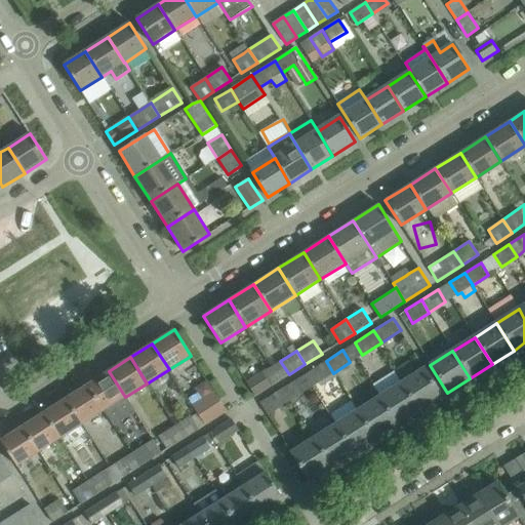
[(326,361),(311,371),(319,382),(324,379),(333,373),(326,361)]
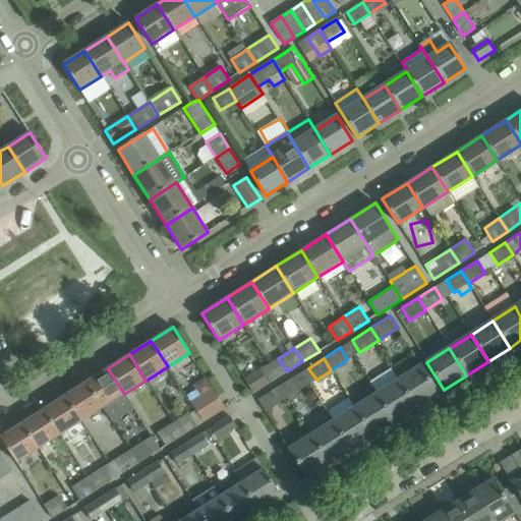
[(399,380),(416,407),(439,394),(420,366),(399,380)]
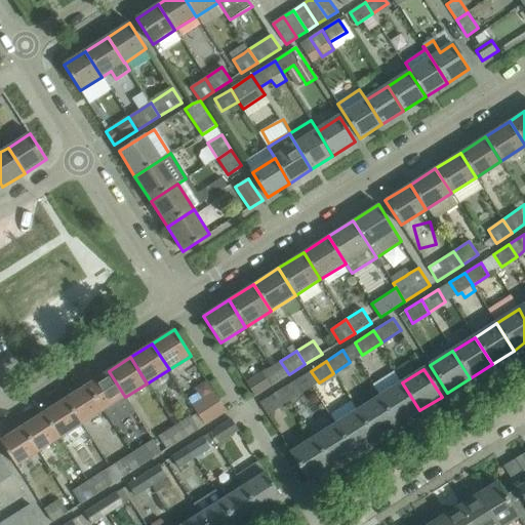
[(125,397),(109,371),(87,386),(104,411),(111,421),(132,408),(130,405),(125,397)]
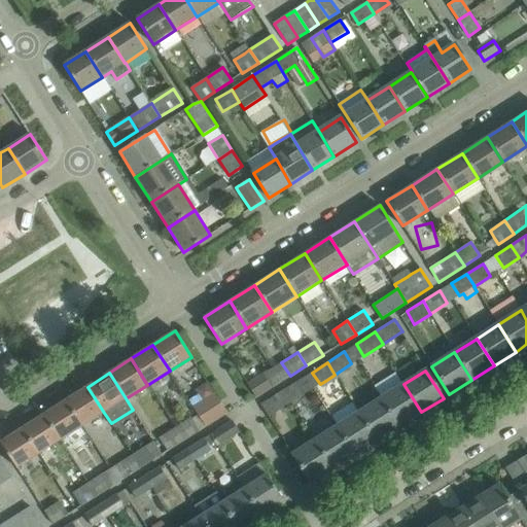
[(248,384),(247,385),(255,397),(272,387),(264,375),(248,384)]
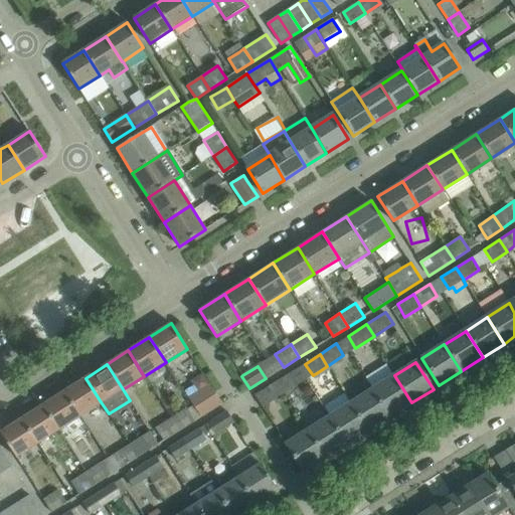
[(277,382),(284,393),(296,385),(289,374),(277,382)]
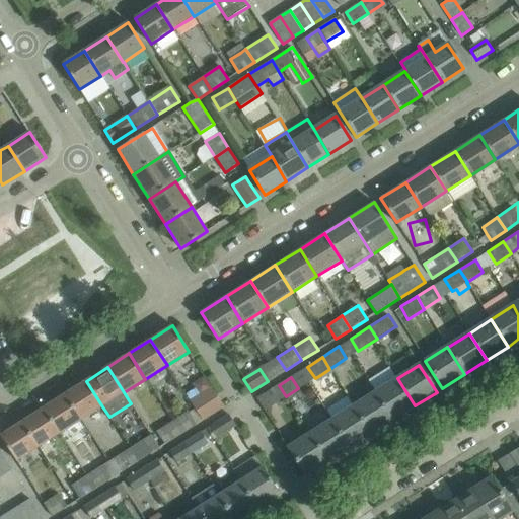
[(392,420),(415,405),(397,378),(375,392),(392,420)]
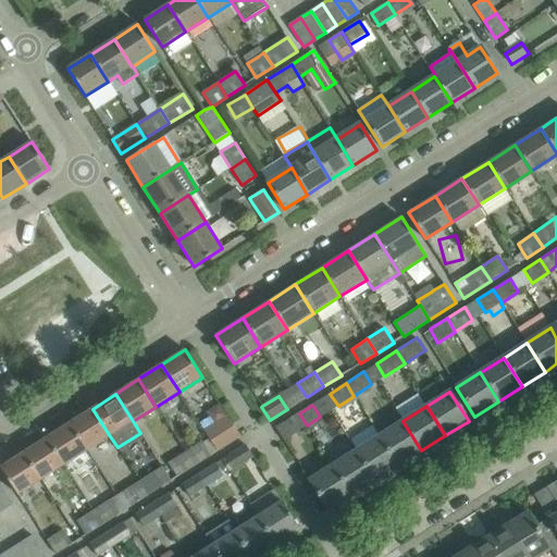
[(87,450),(110,436),(93,409),(70,423),(87,450)]
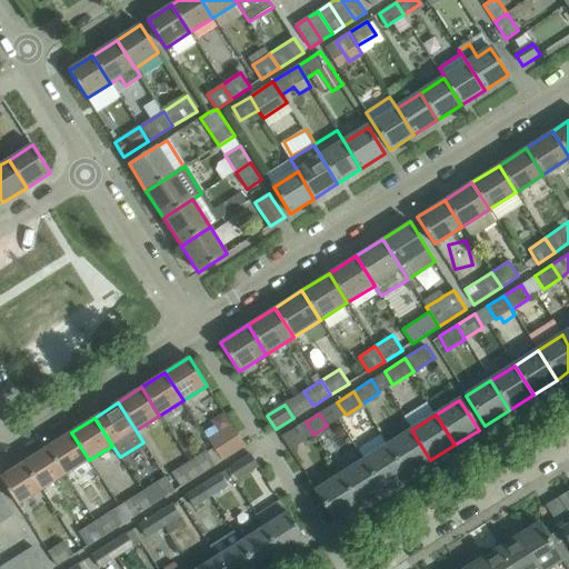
[(290,449),(313,435),(306,422),(282,437),(290,449)]
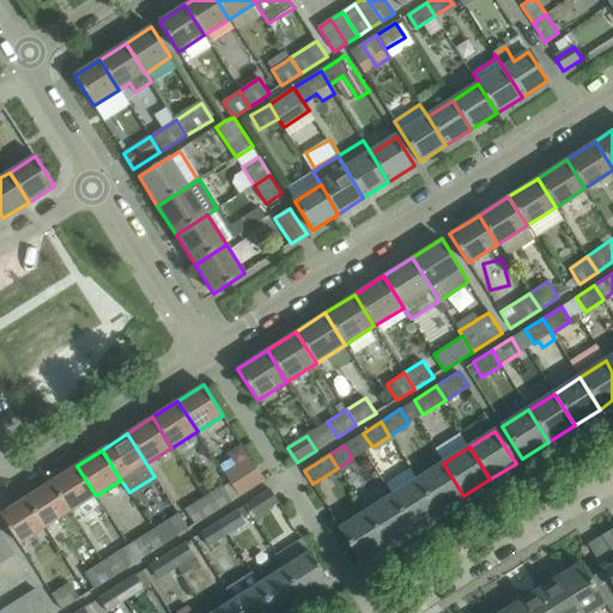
[(240,497),(265,480),(250,459),(225,474),(240,497)]
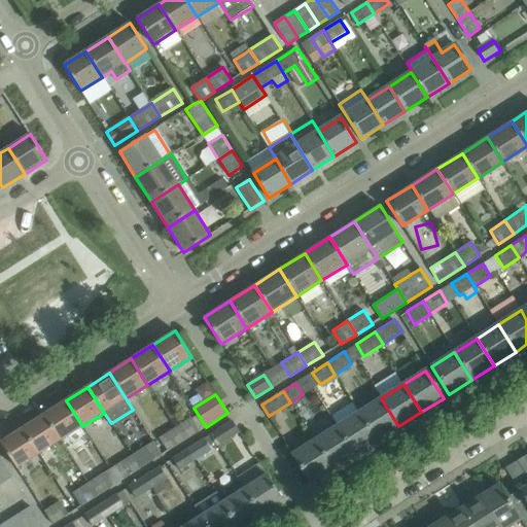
[(377,441),(398,426),(381,398),(359,413),(377,441)]
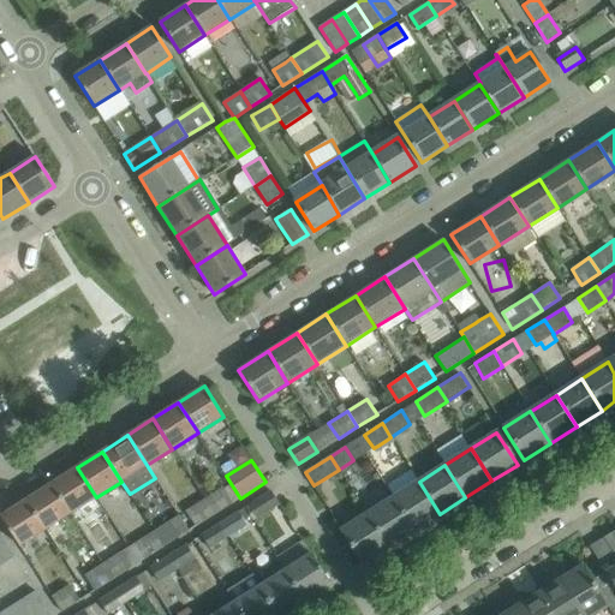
[(71,514),(96,497),(77,467),(51,484),(71,514)]
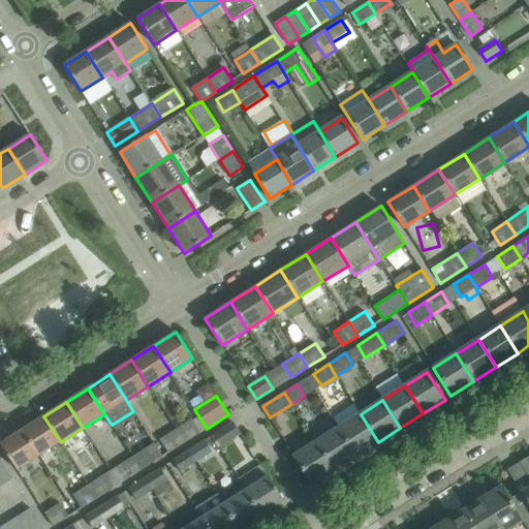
[(355,456),(378,442),(361,414),(338,428),(355,456)]
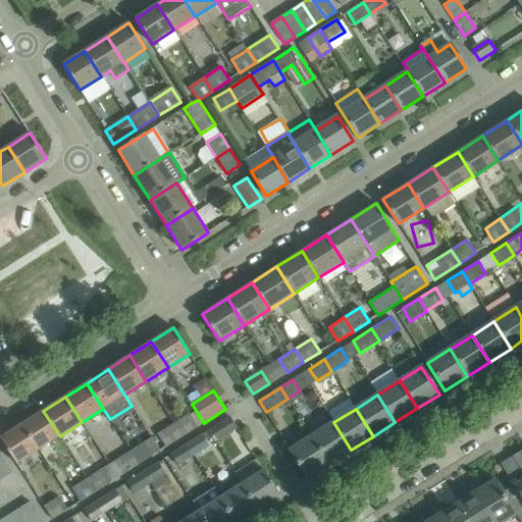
[(38,450),(60,436),(43,411),(21,424),(38,450)]
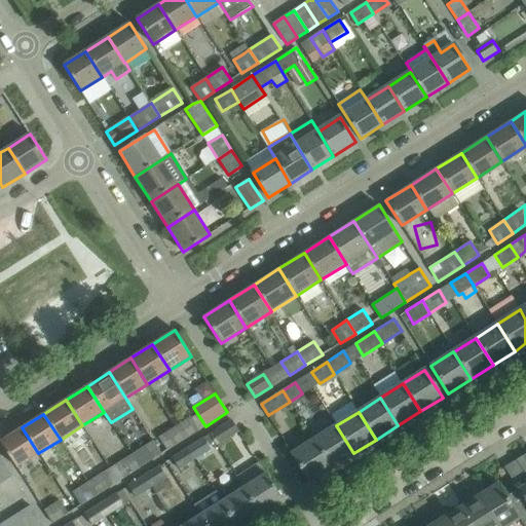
[(175,426),(183,441),(199,430),(191,417),(175,426)]
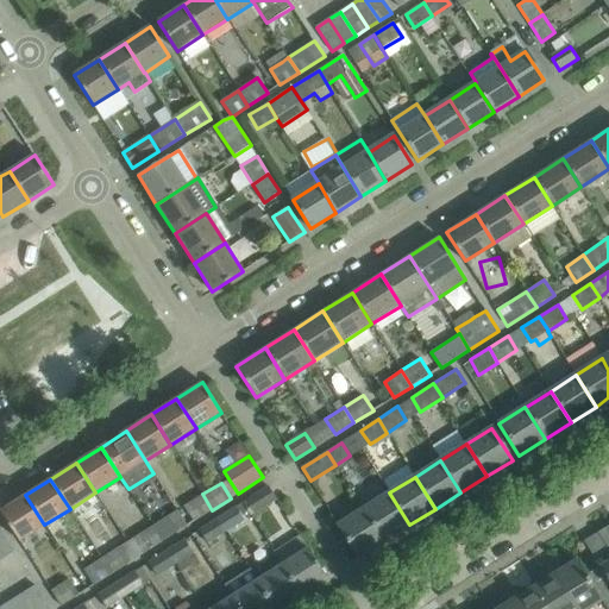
[(269,487),(243,503),(251,516),(252,515),(271,503),(277,500),(276,498),(269,488),(269,487)]
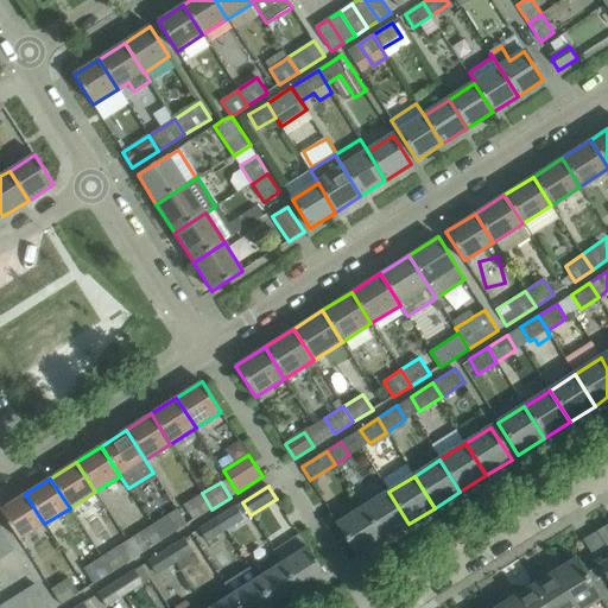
[(384,540),(409,524),(388,492),(363,508),(384,540)]
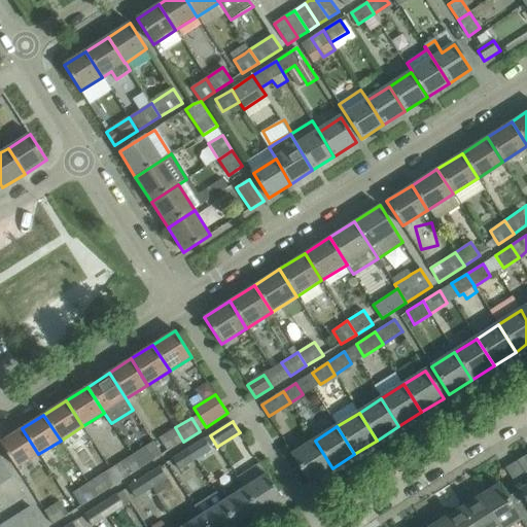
[(175,427),(159,437),(167,452),(183,442),(175,427)]
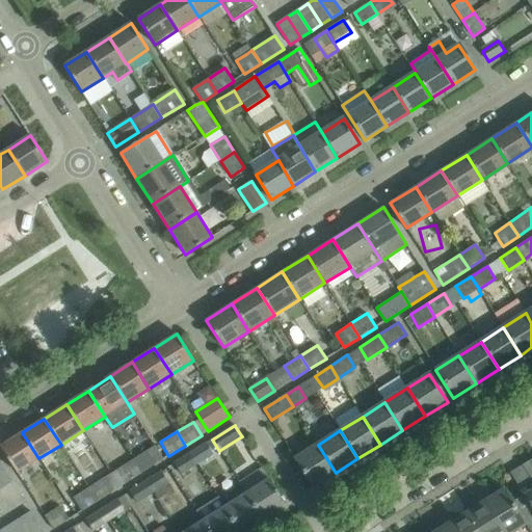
[(17,473),(38,458),(22,432),(0,447),(17,473)]
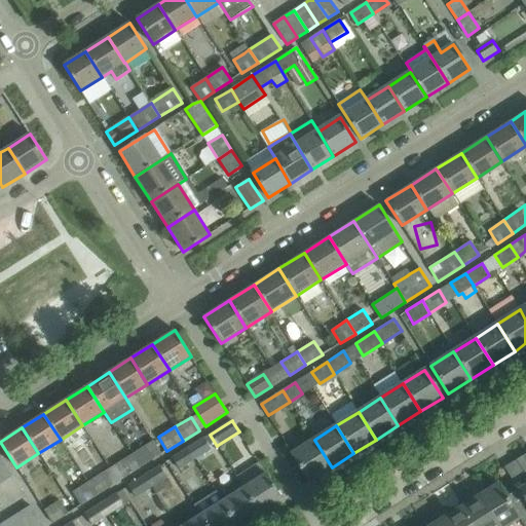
[(187,447),(195,459),(212,450),(203,437),(187,447)]
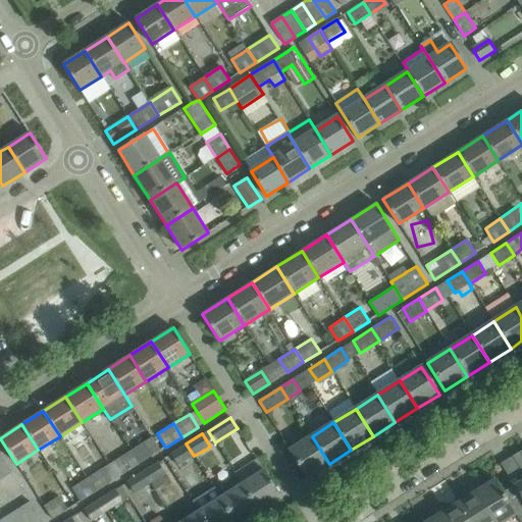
[(307,478),(329,464),(312,436),(290,451),(307,478)]
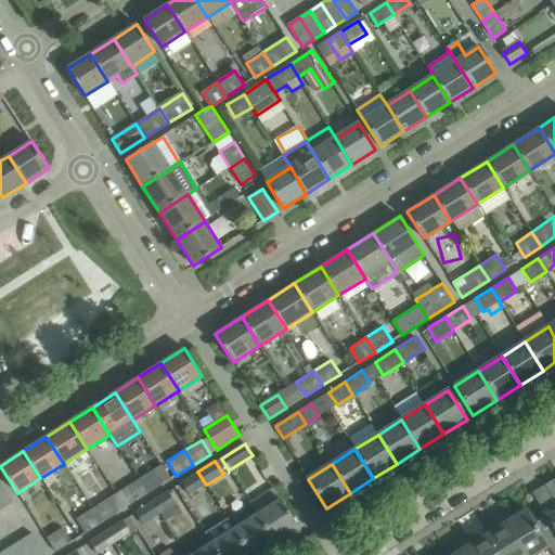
[(170,479),(160,465),(138,480),(146,494),(170,479)]
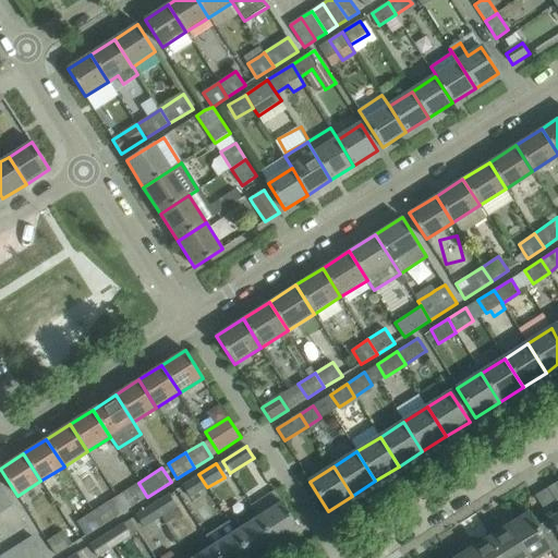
[(191,498),(207,487),(198,474),(182,485),(191,498)]
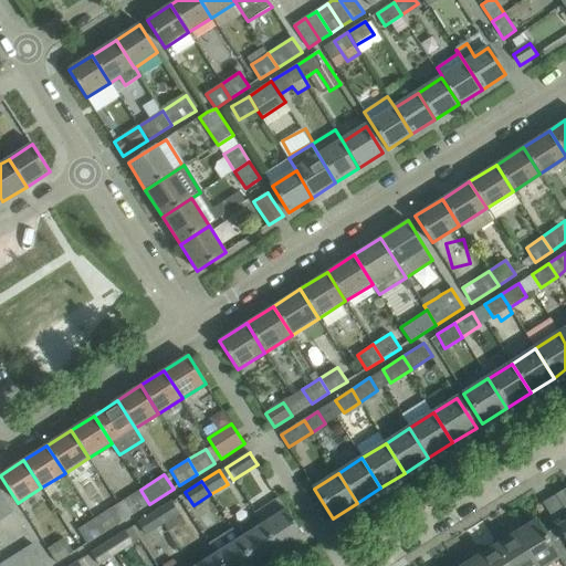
[(140,490),(123,500),(133,515),(149,504),(140,490)]
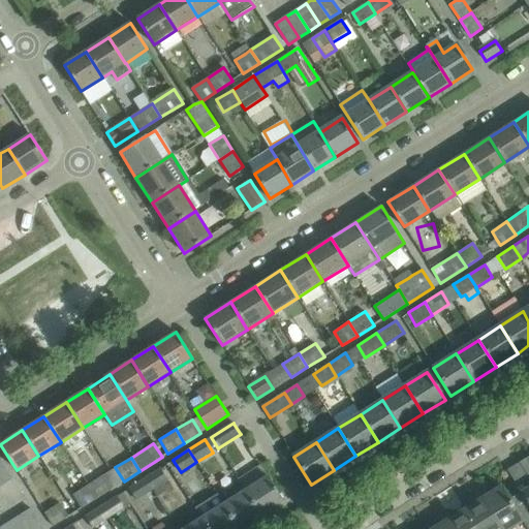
[(528,480),(528,487),(509,499),(517,511),(528,503),(528,505),(528,515),(528,461),(527,459),(519,464),(528,480)]
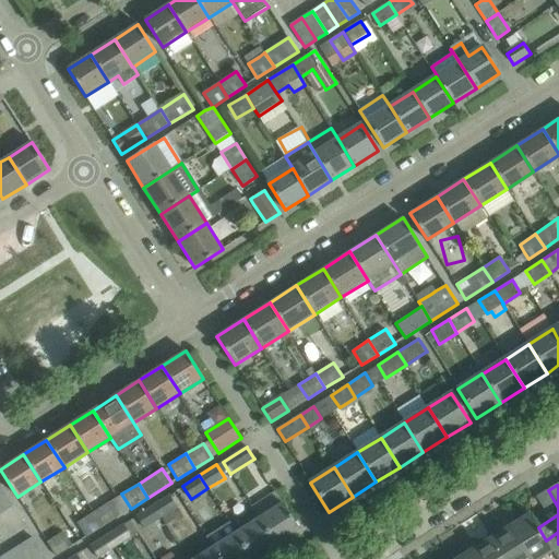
[(0,486),(0,511),(1,513),(13,507),(0,486)]
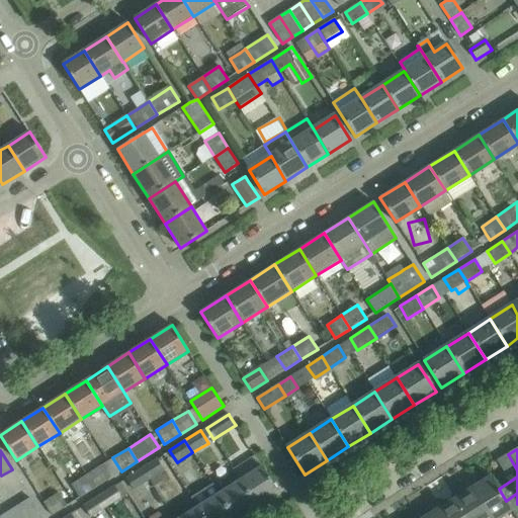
[(255,455),(234,469),(241,480),(255,504),(276,491),(276,492),(278,491),(262,467),(255,455)]
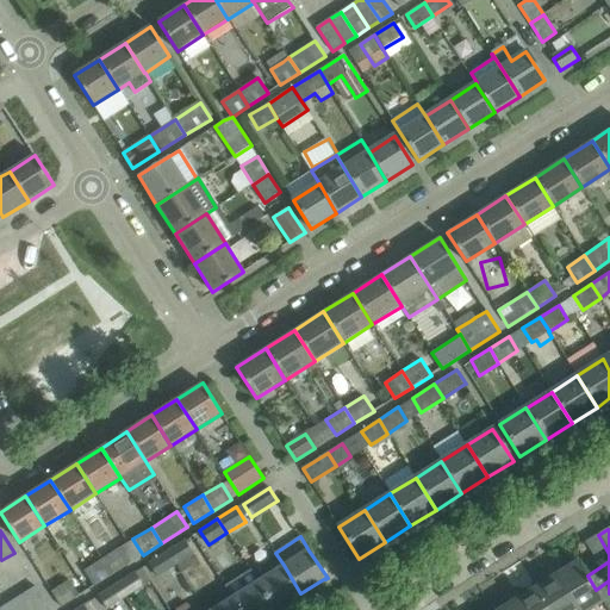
[(185,540),(167,552),(175,565),(176,565),(180,562),(194,554),(185,540)]
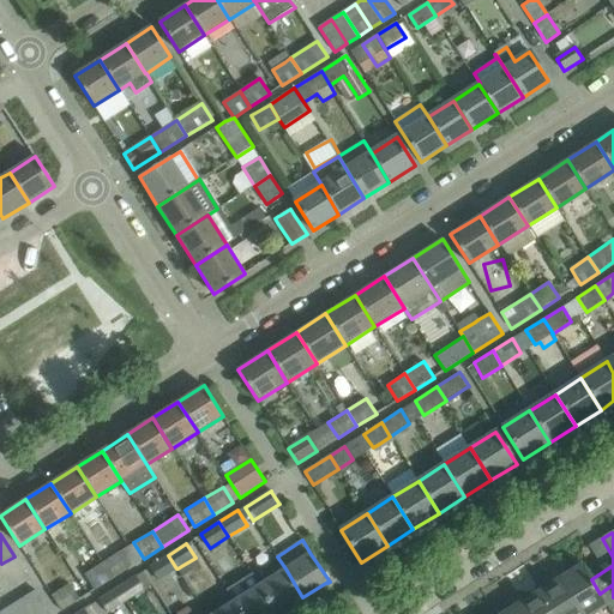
[(121,551),(102,563),(113,579),(132,566),(121,551)]
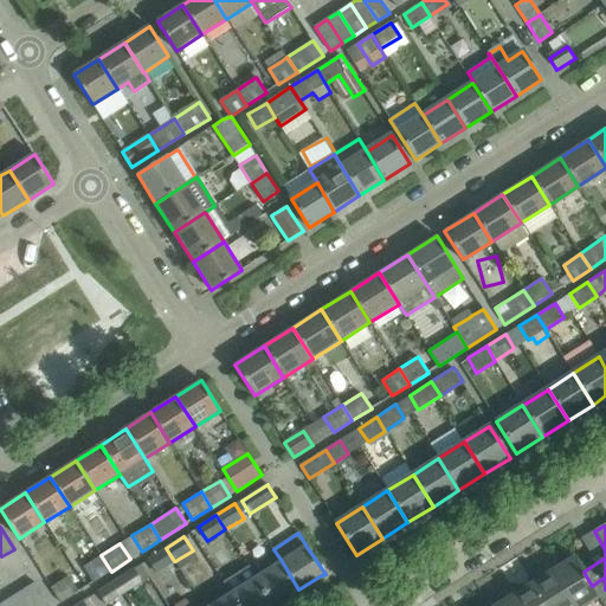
[(156,573),(174,561),(166,548),(147,559),(156,573)]
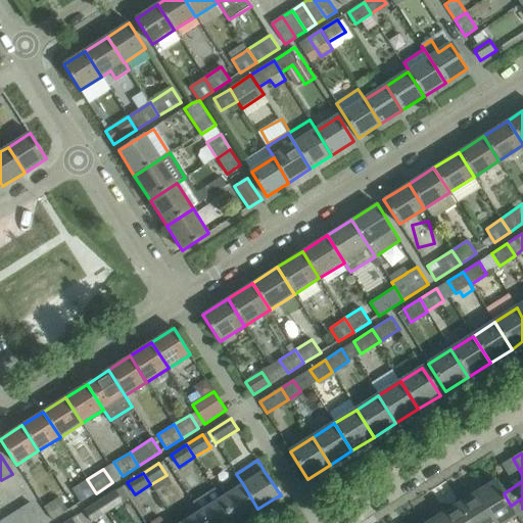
[(233,491),(221,498),(236,522),(257,509),(243,484),(236,475),(227,481),(233,491)]
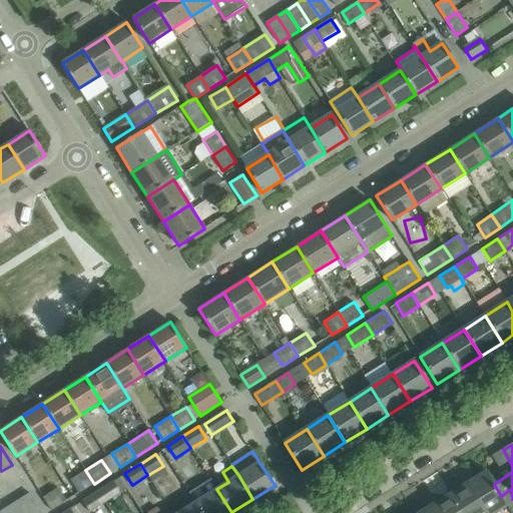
[(79,493),(94,484),(85,470),(70,480),(79,493)]
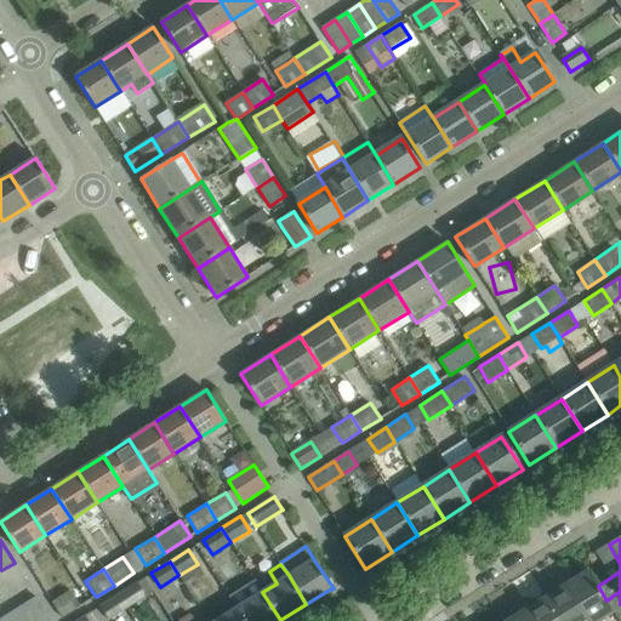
[(620,620),(620,604),(620,593),(620,591),(607,600),(598,586),(588,570),(587,571),(574,580),(570,575),(563,580),(587,620),(598,620),(614,611),(620,620)]
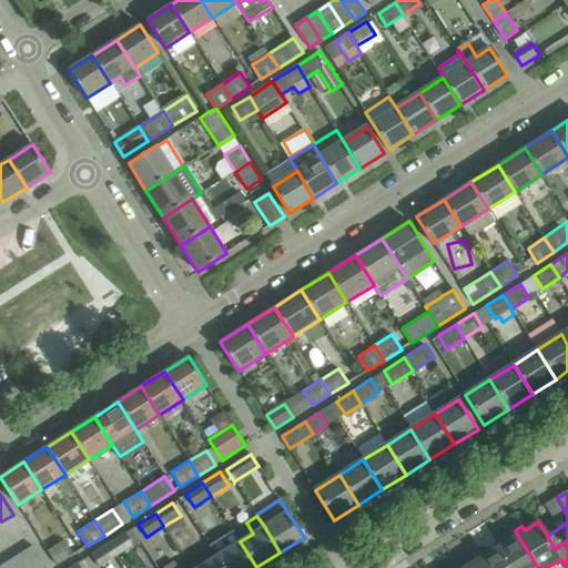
[(233,530),(209,546),(215,557),(216,557),(223,567),(255,567),(256,567),(240,541),(233,530)]
